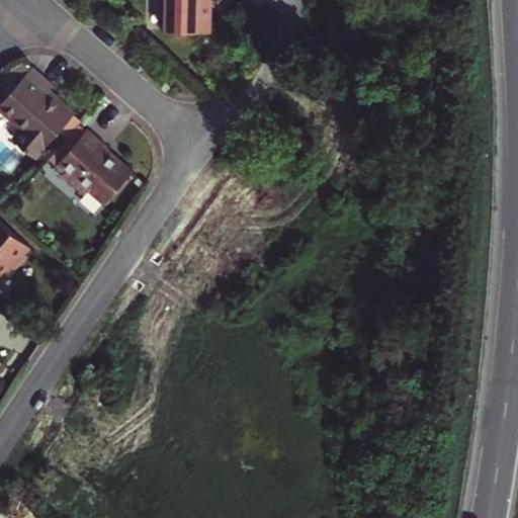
[(171,15),(170,31),(212,33),(213,0),(165,0),(165,15),(171,15)]
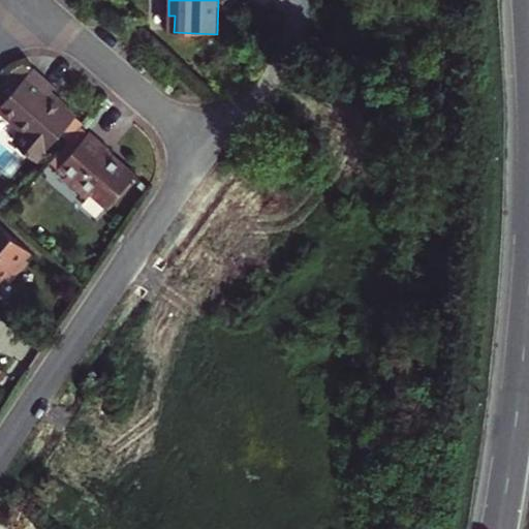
[(14,145),(36,163),(75,119),(51,96),(57,89),(36,70),(0,112),(0,113),(24,134),(14,145)]
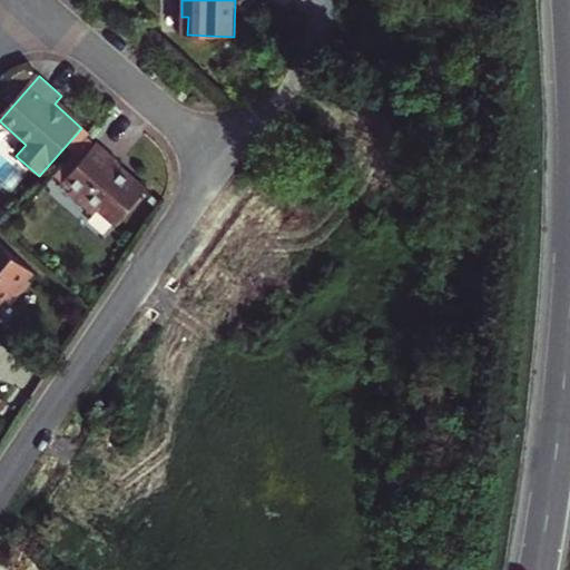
[(98,143),(64,180),(74,189),(71,193),(95,214),(99,208),(117,224),(147,190),(119,166),(121,164),(98,143)]
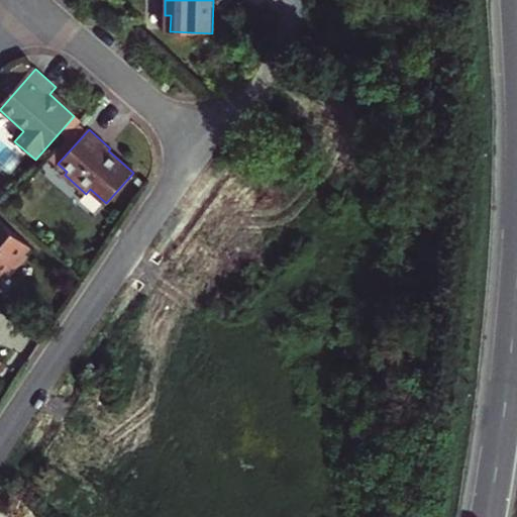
[(0,278),(4,273),(7,276),(26,254),(23,252),(29,245),(0,220),(0,278)]
